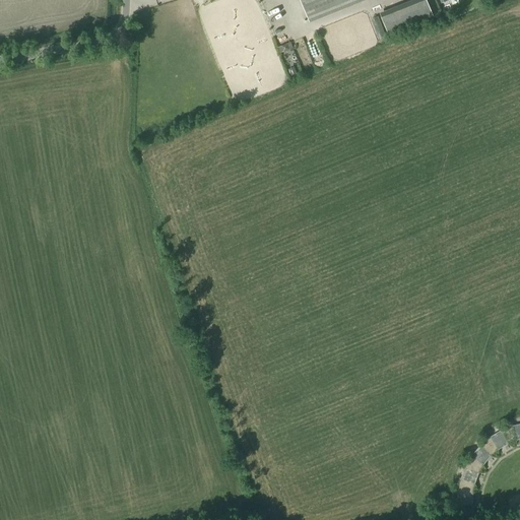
[(300,0),(305,12),(309,22),(364,0),(300,0)]
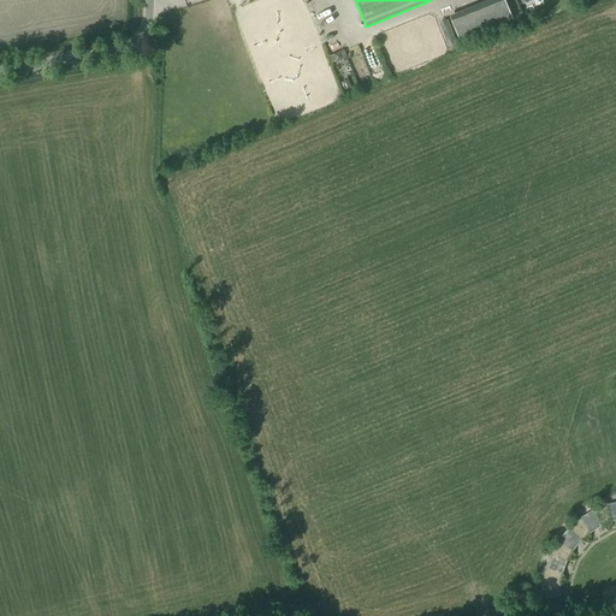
[(513,21),(504,0),(491,0),(450,16),(460,41),(513,21)]
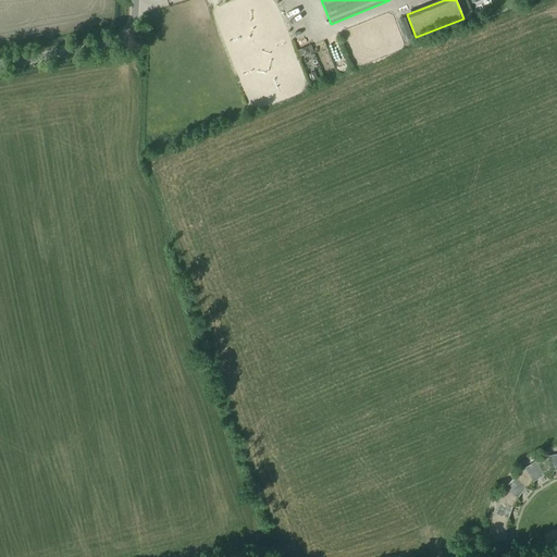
[(329,52),(337,50),(333,34),(325,36),(329,52)]
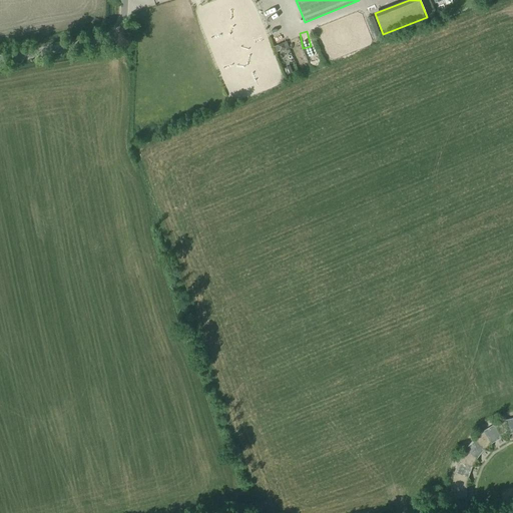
[(285,69),(288,75),(293,73),(290,66),(285,69)]
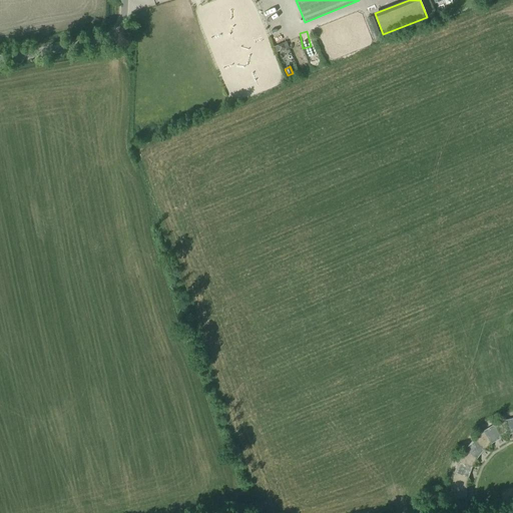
[(484,434),(491,445),(501,438),(494,427),(484,434)]
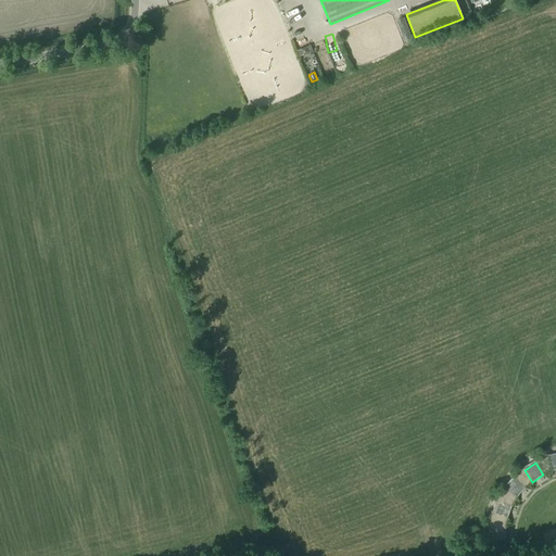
[(506,490),(517,498),(525,489),(514,479),(506,490)]
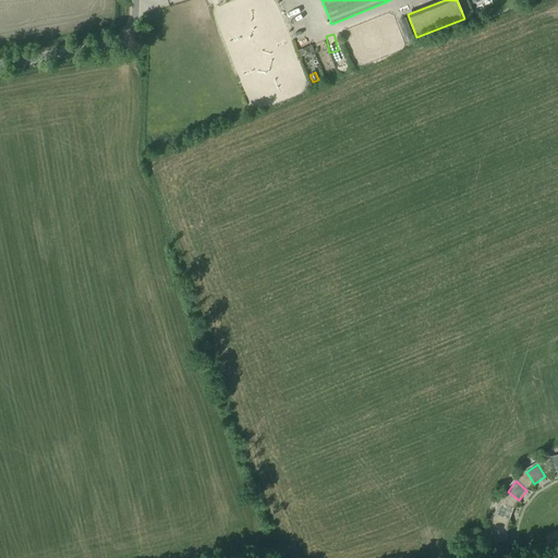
[(496,516),(509,521),(513,508),(500,504),(496,516)]
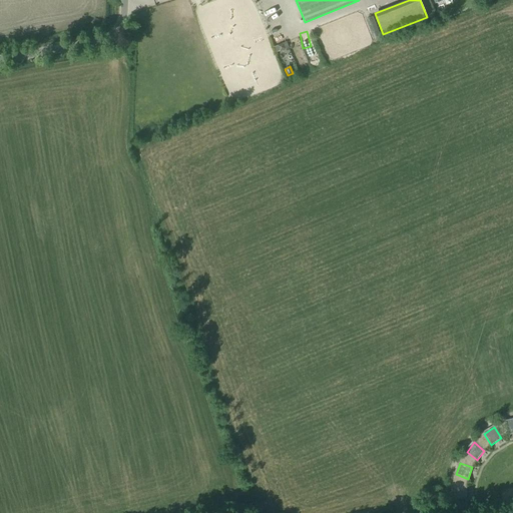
[(467,487),(454,487),(453,499),(466,499),(467,487)]
